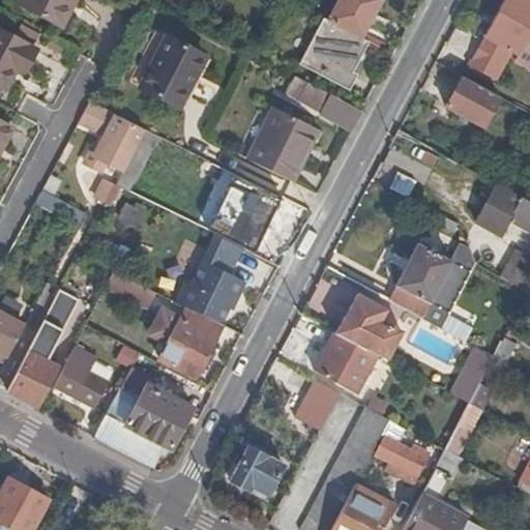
[(78,0),(16,0),(13,5),(58,29),(72,0),(78,0)]
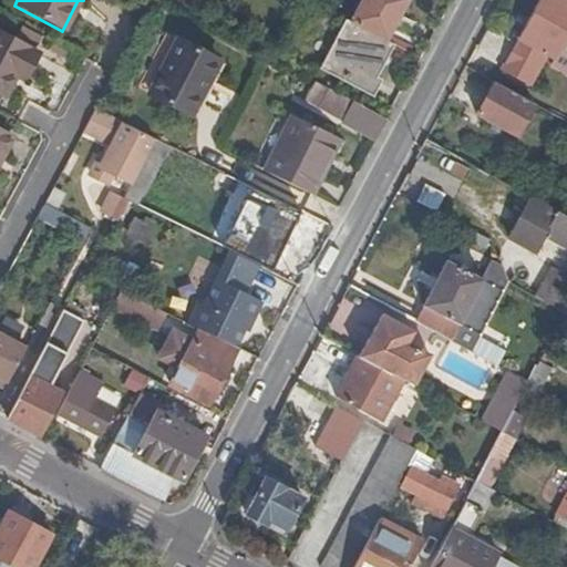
[(366,0),(354,22),(388,40),(409,0),(366,0)]
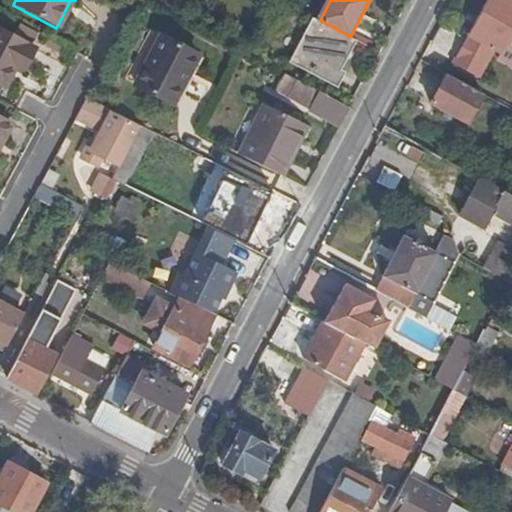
[(511,1),(509,0),(486,0),(453,61),(480,76),(495,48),(506,53),(508,48),(511,50),(511,1)]
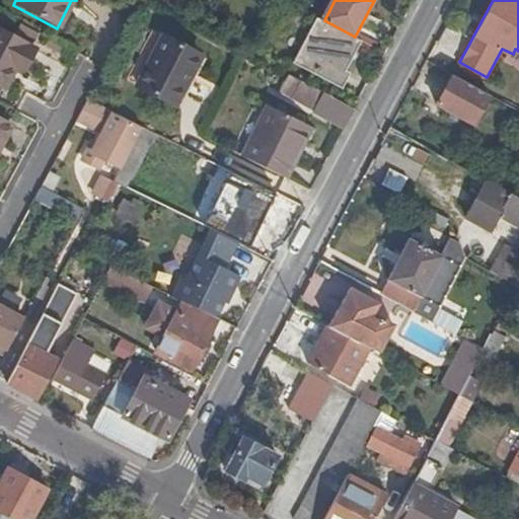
[(347,71),(364,41),(355,36),(324,20),(319,18),(296,64),(343,89),(351,74),(347,71)]
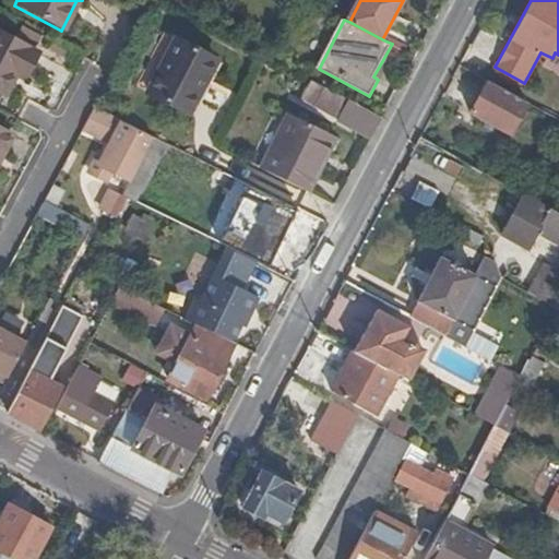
[(192,106),(219,51),(179,30),(150,83),(192,106)]
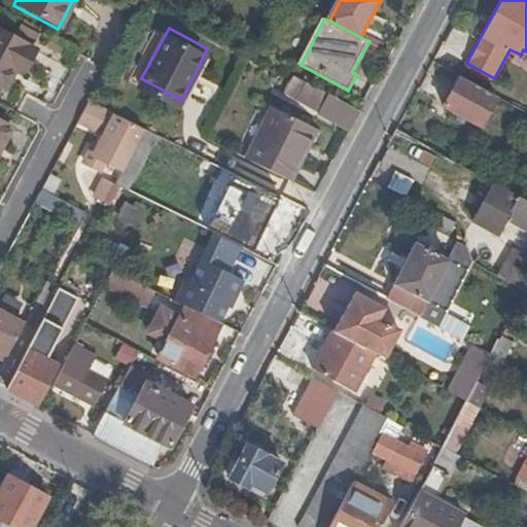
[(21,78),(35,50),(0,31),(0,90),(4,93),(13,75),(21,78)]
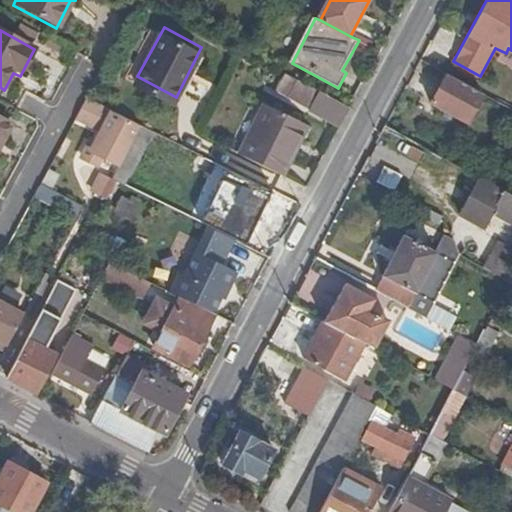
[(483,91),(446,70),(429,100),(433,103),(429,109),(447,119),(450,115),(465,123),(483,91)]
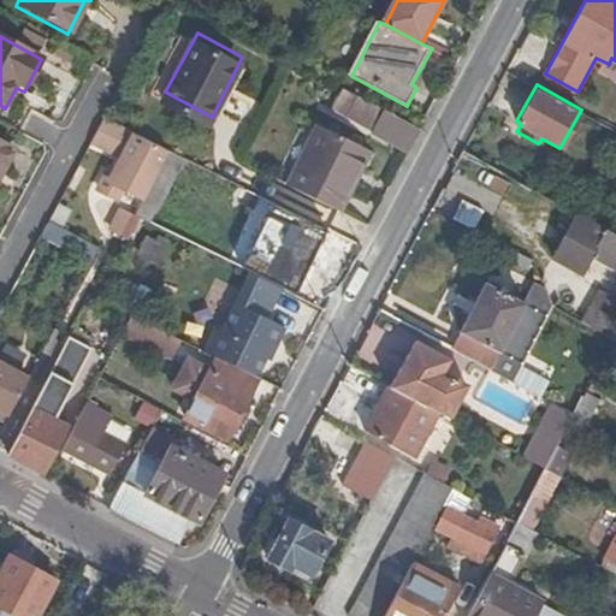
[(388,113),(348,92),(338,107),(378,129),(378,130),(413,149),(422,131),(388,113)]
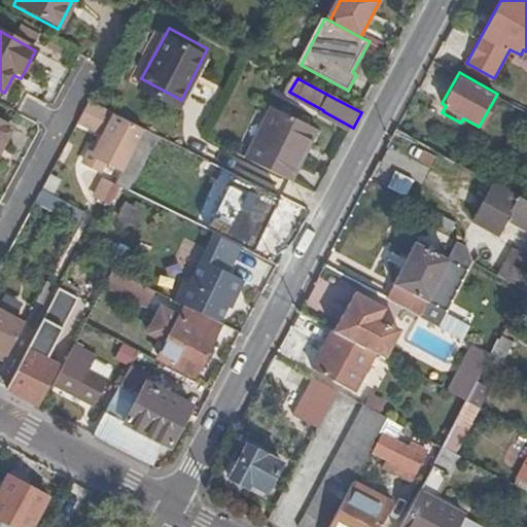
[(143,139),(146,132),(89,100),(77,121),(106,137),(95,155),(125,172),(143,139)]
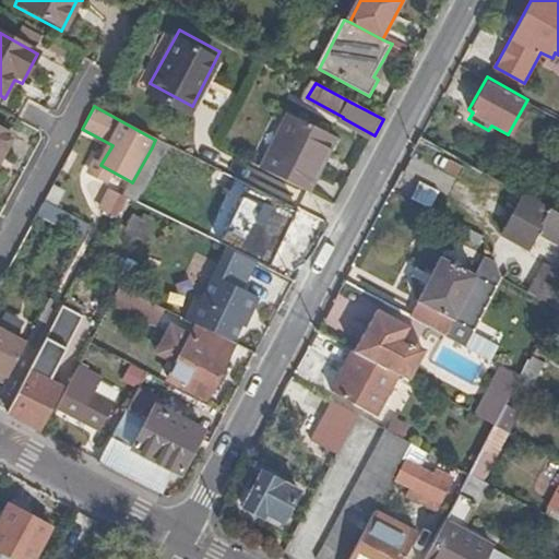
[(264,173),(311,195),(341,140),(293,115),(264,173)]
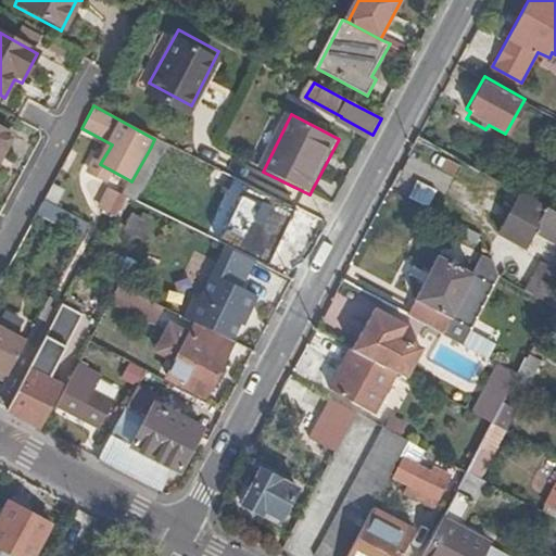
[(4,152),(14,134),(0,126),(0,154),(2,151),(4,152)]
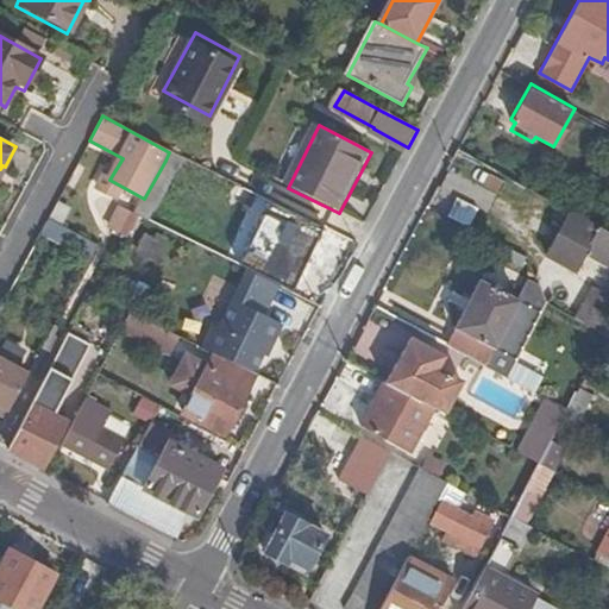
[(140,217),(148,219),(176,167),(165,161),(144,199),(136,213),(140,217)]
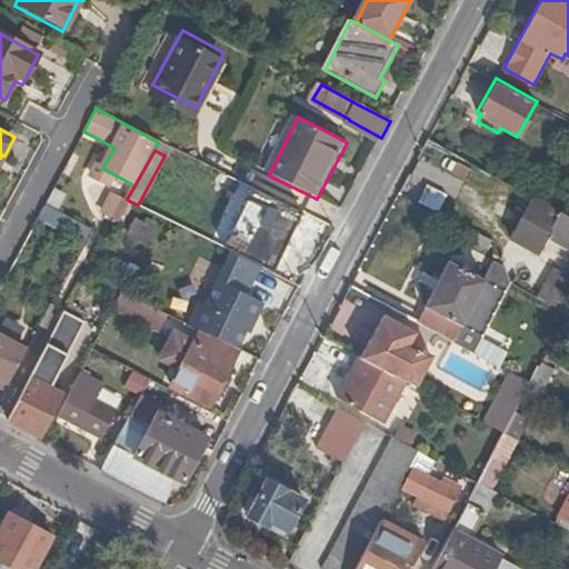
[(568,213),(541,199),(533,195),(512,235),(540,250),(550,233),(568,243),(568,213)]
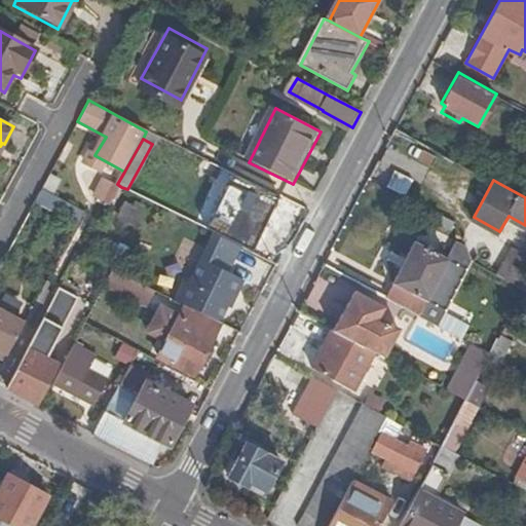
[(255,252),(257,253),(279,208),(241,188),(218,233),(240,245),(255,252)]
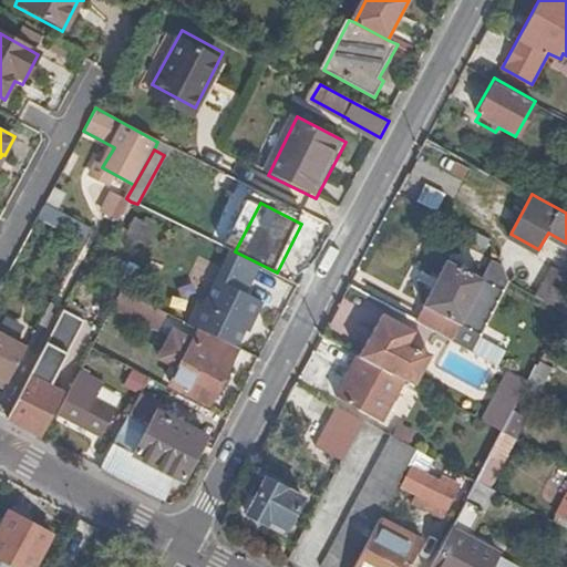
[(136,219),(130,232),(148,241),(155,228),(147,225),(136,219)]
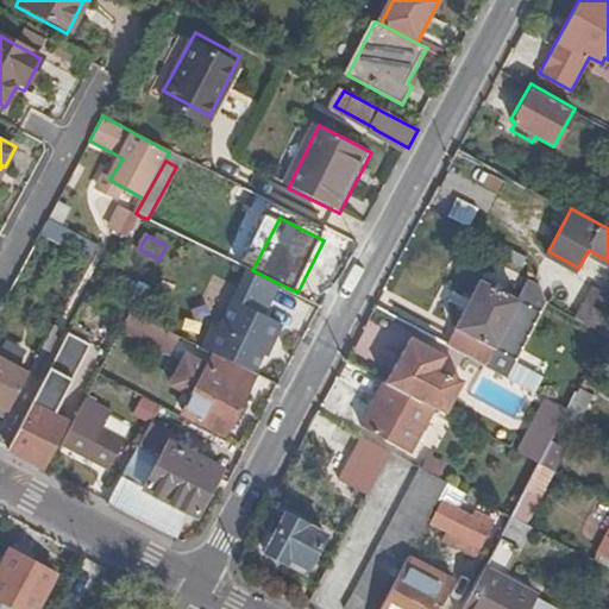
[(248,268),(232,297),(263,313),(278,283),(252,270),(248,268)]
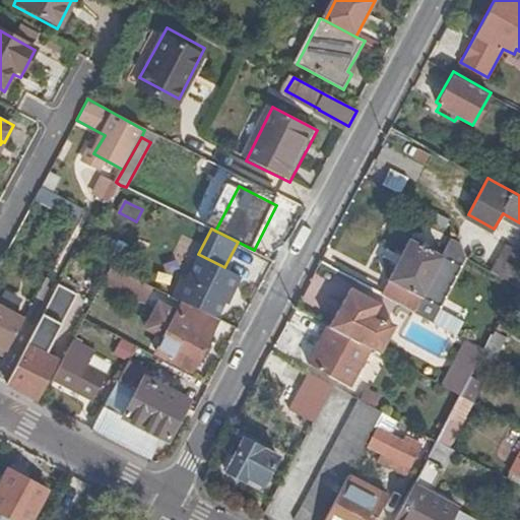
[(410,237),(380,293),(459,335),(470,314),(444,300),(466,256),(464,255),(454,237),(453,237),(444,254),(410,237)]
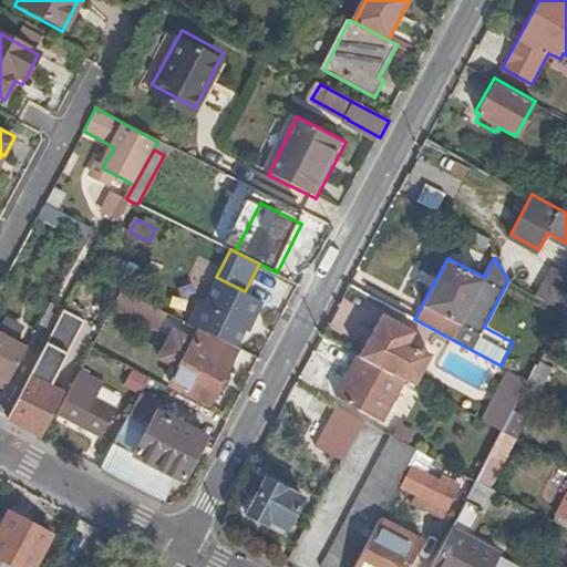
[(536,295),(565,312),(566,307),(566,271),(553,264),(536,295)]
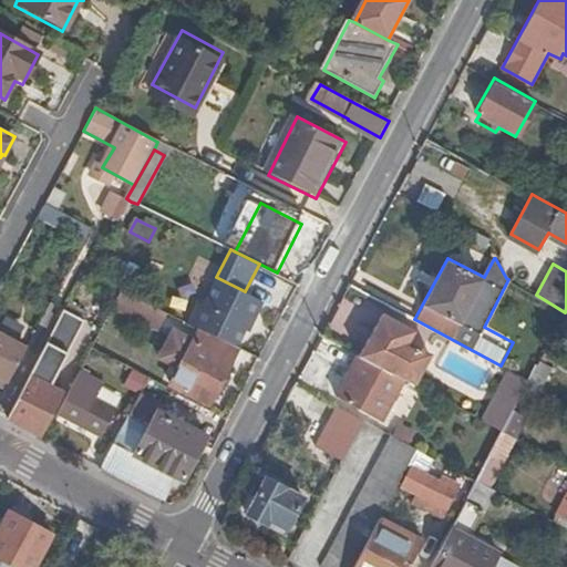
[(202,328),(239,346),(255,317),(259,319),(267,301),(245,291),(216,277),(203,303),(197,299),(186,320),(202,328)]
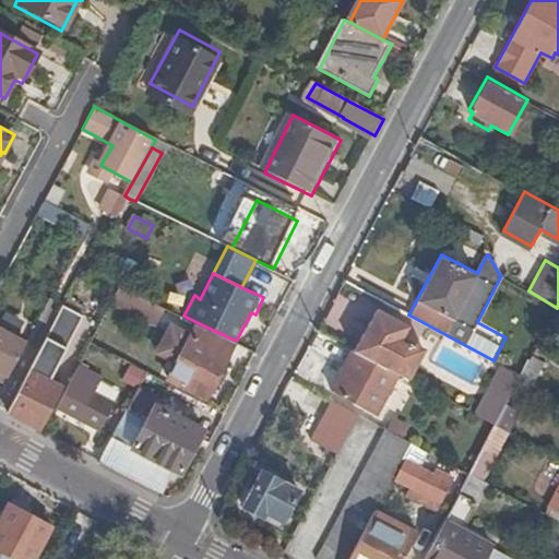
[(139,294),(122,286),(110,307),(154,329),(166,308),(139,294)]
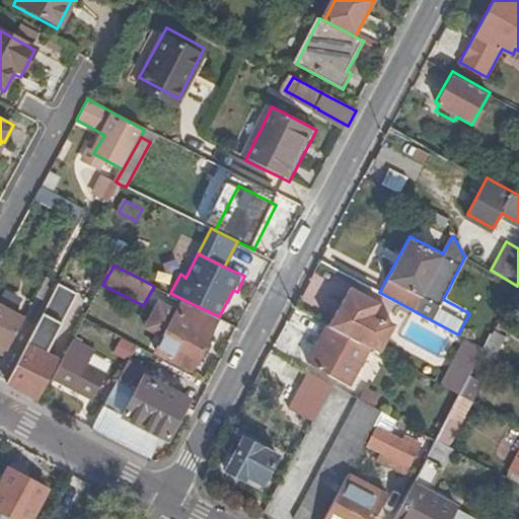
[(3,381),(33,397),(55,358),(43,351),(75,292),(59,283),(3,381)]
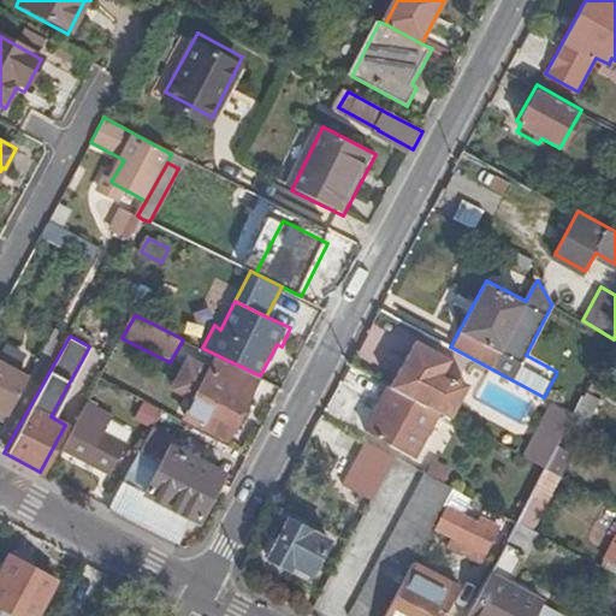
[(415,337),(391,381),(426,402),(450,415),(467,380),(443,368),(449,356),(415,337)]
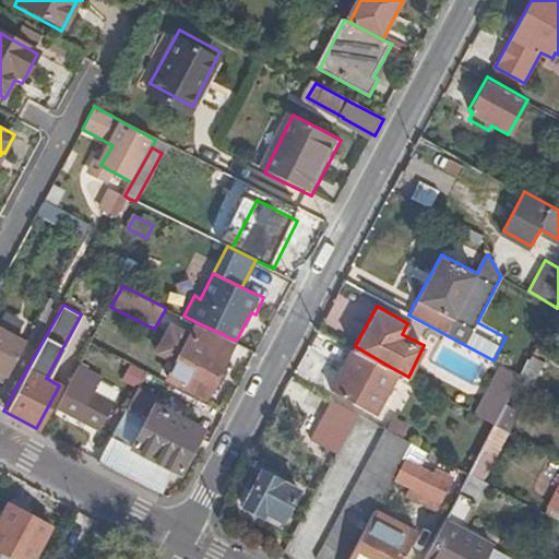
[(204,396),(236,341),(199,323),(192,336),(170,325),(157,349),(178,360),(168,378),(204,396)]
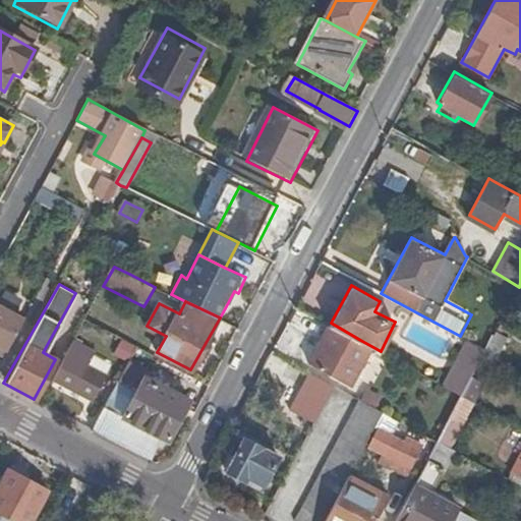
[(0,345),(8,350),(23,320),(0,306),(0,345)]
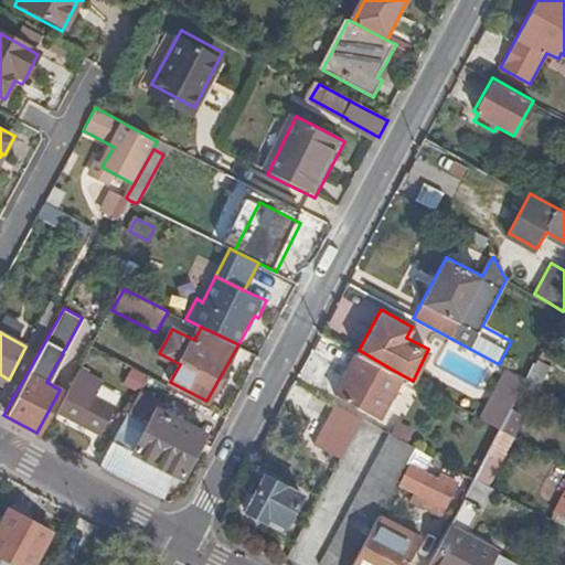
[(359,350),(358,351),(337,391),(370,408),(391,369),(359,350)]
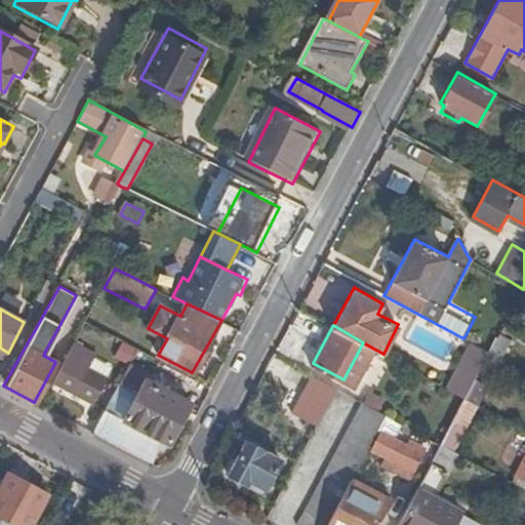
[(489,353),(503,361),(515,338),(500,331),(489,353)]
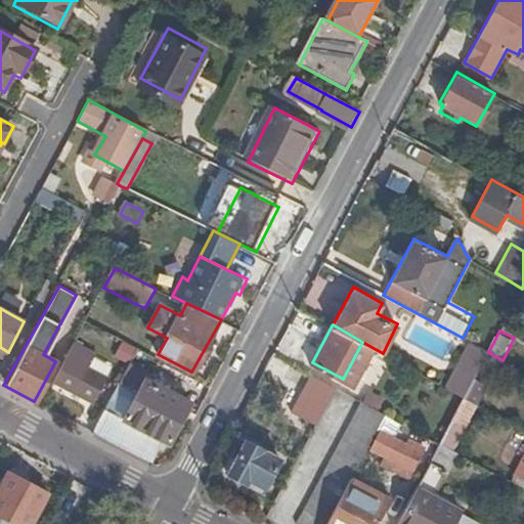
[(474,378),(488,352),(467,341),(443,386),(453,391),(464,396),(474,378)]
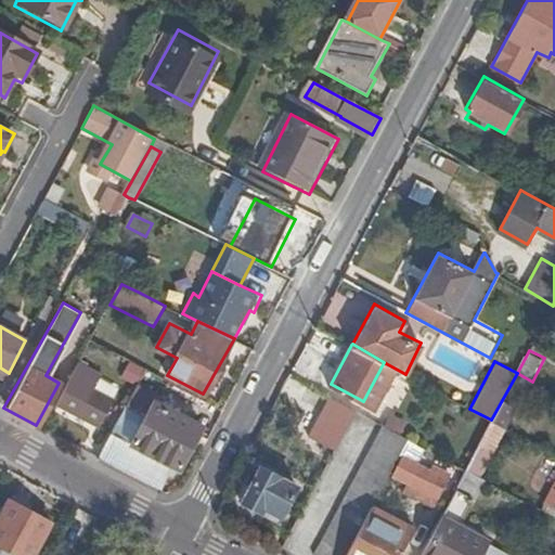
[(77,363),(55,403),(99,427),(113,400),(92,389),(100,375),(77,363)]
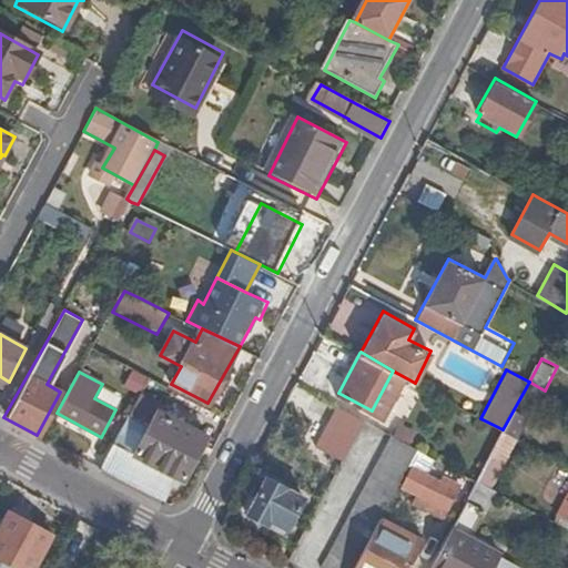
[(146,382),(133,374),(128,385),(141,393),(146,382)]
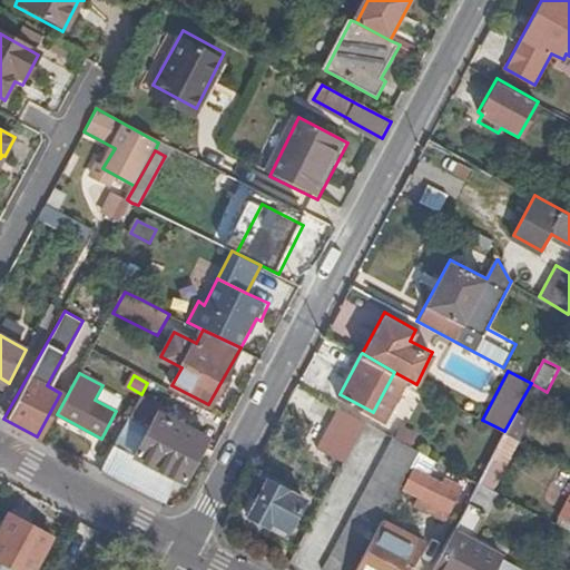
[(140,396),(101,467),(166,501),(177,480),(184,483),(207,440),(165,419),(168,411),(140,396)]
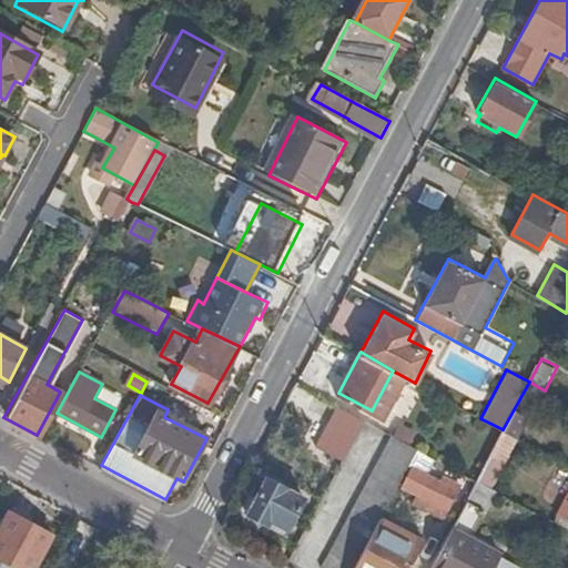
[(363,417),(336,403),(314,446),(318,454),(338,465),(341,462),(363,417)]
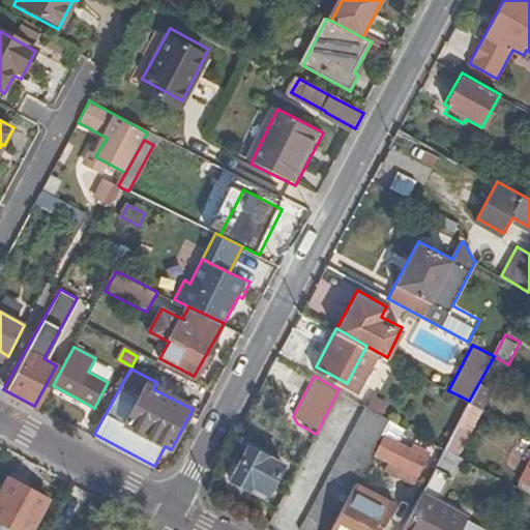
[(469,401),(481,407),(492,388),(479,382),(469,401)]
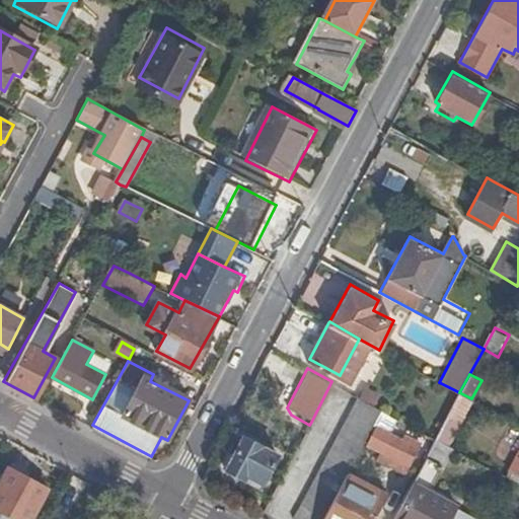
[(364,387),(359,395),(375,404),(380,395),(364,387)]
